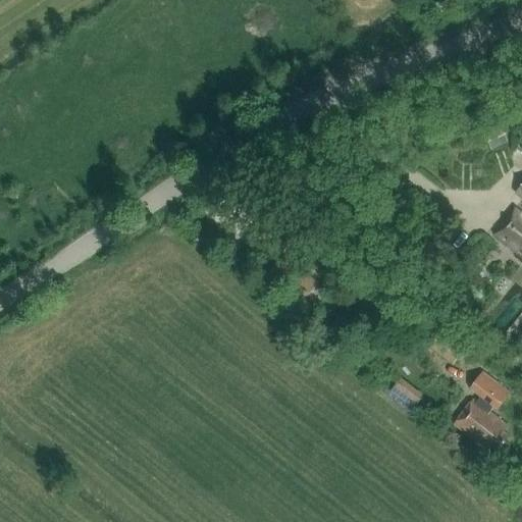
[(508,143),(502,128),(485,136),(491,150),(508,143)]
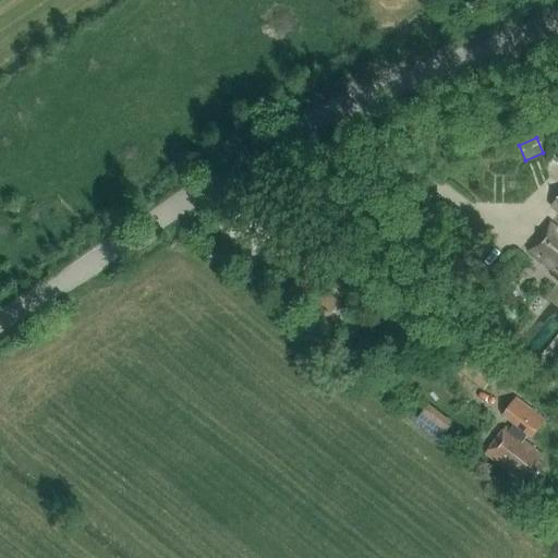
[(557,199),(554,206),(557,209),(557,228),(552,222),(530,250),(557,273),(557,199)]
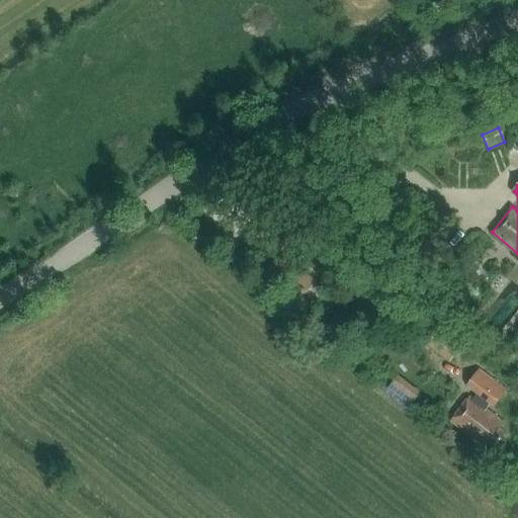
[(315,281),(281,254),(265,274),(299,300),(315,281)]
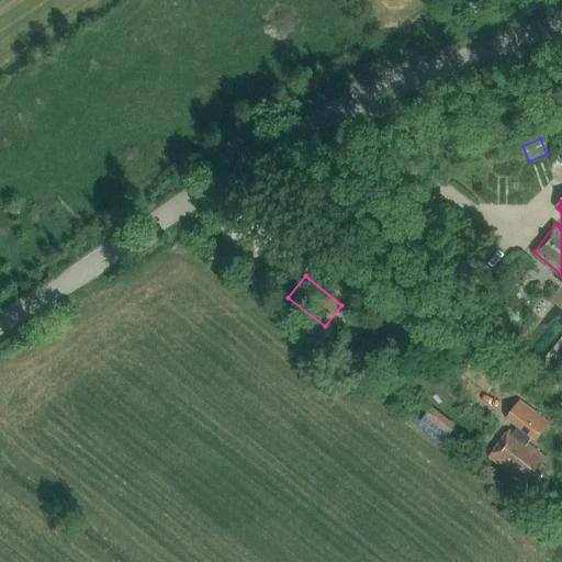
[(529,345),(546,358),(561,338),(561,332),(548,322),(529,345)]
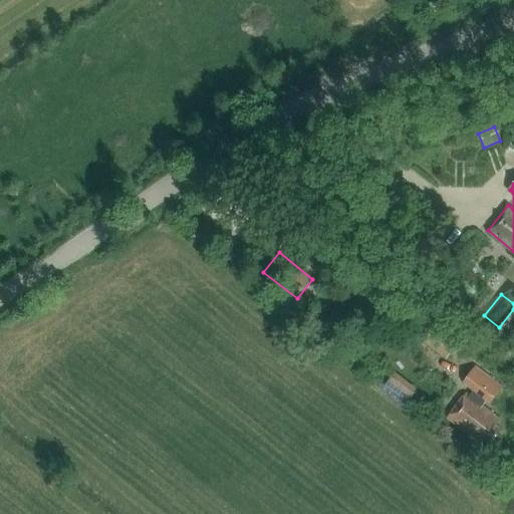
[(459,342),(432,322),(419,339),(446,359),(459,342)]
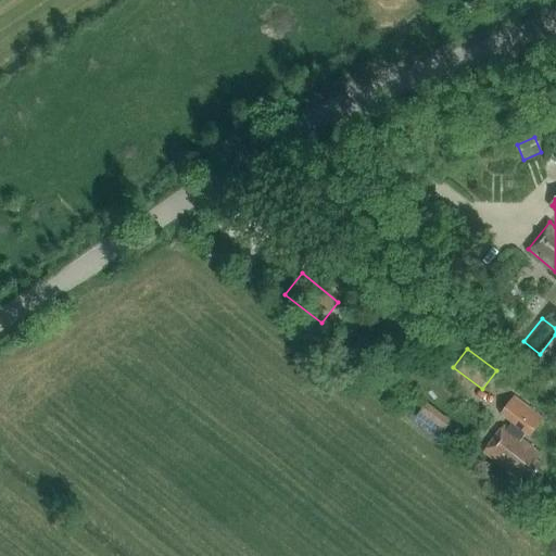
[(543,465),(536,460),(541,454),(521,439),(526,433),(530,436),(543,418),(514,396),(501,414),(512,422),(507,428),(504,426),(483,452),(520,480),(525,474),(532,479),(543,465)]
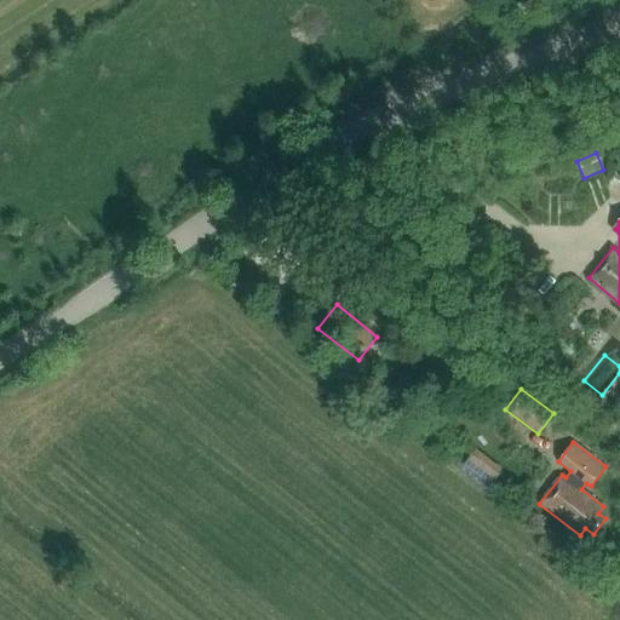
[(464,465),(491,486),(504,469),(477,448),(464,465)]
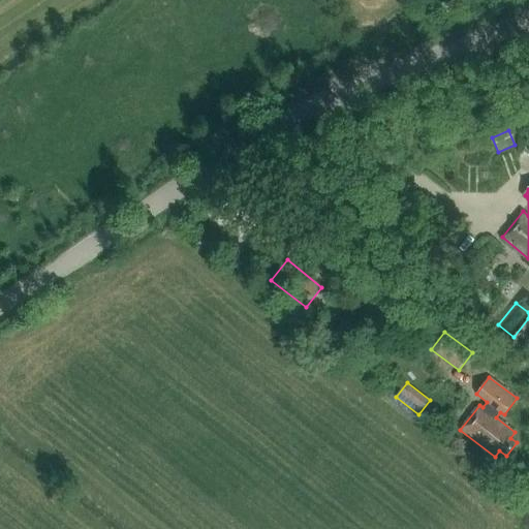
All buildings are outlined.
